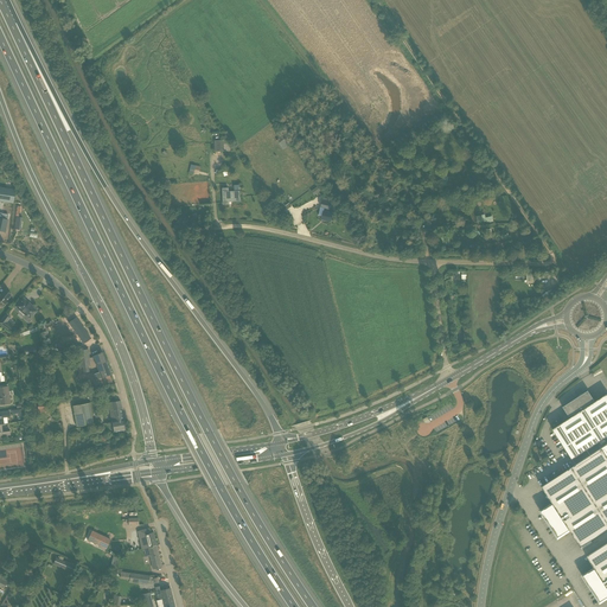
[(282,136),(276,141),(282,149),(288,145),(282,136)]
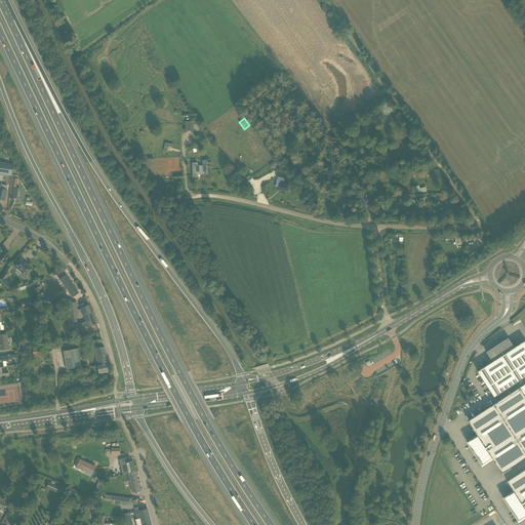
[(199,121),(193,121),(186,121),(186,122),(186,131),(200,130),(199,121)]
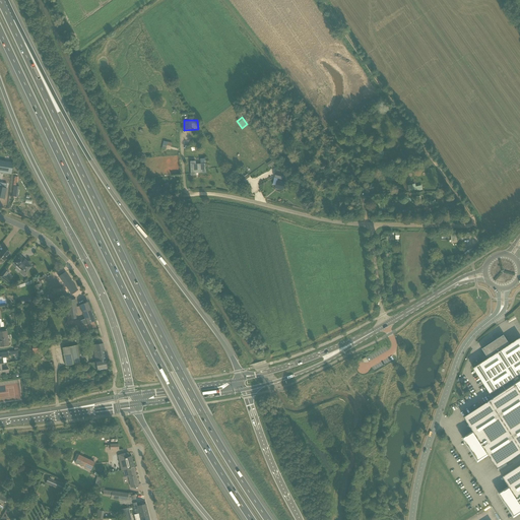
[(13,165),(11,161),(0,159),(0,173),(7,174),(6,180),(10,180),(13,165)]
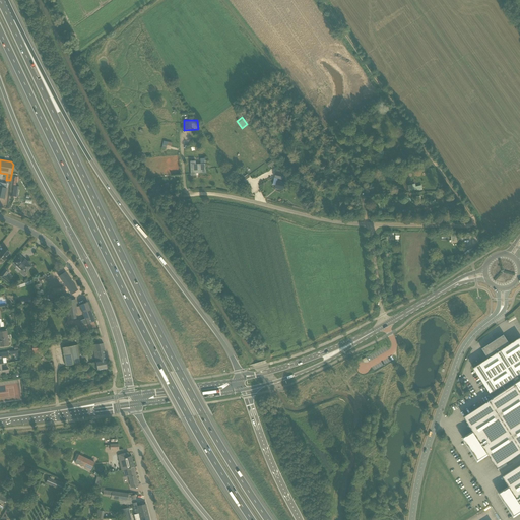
[(205,173),(205,164),(196,164),(196,161),(191,161),(192,175),(196,175),(196,173),(205,173)]
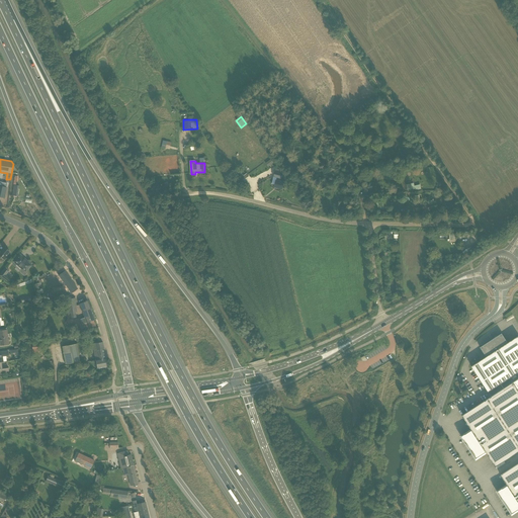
[(275,171),(273,177),(281,179),(282,173),(283,170),(276,168),(275,171)]
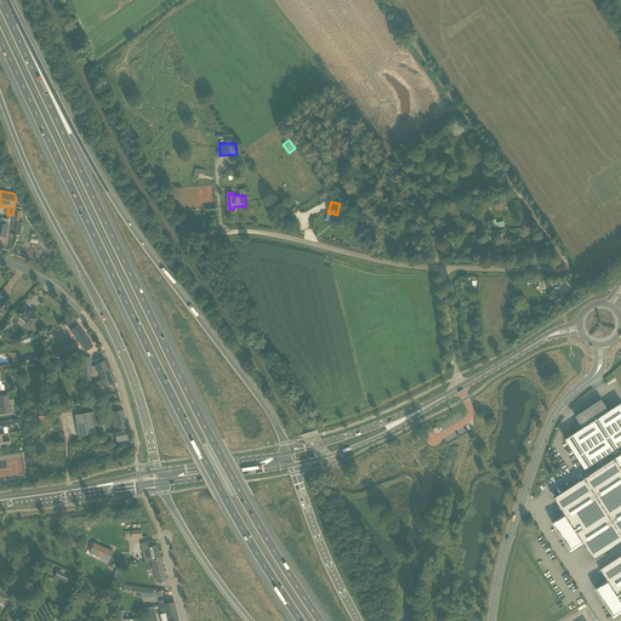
[(329,224),(339,227),(341,218),(331,216),(329,224)]
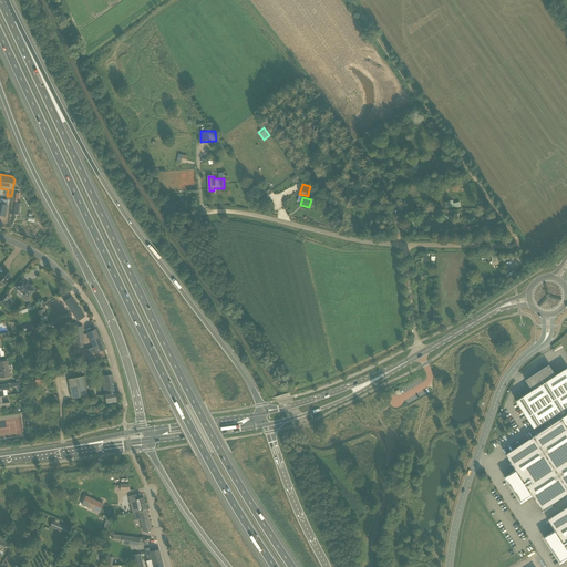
[(7,280),(10,276),(4,270),(1,275),(0,274),(0,282),(1,281),(4,285),(8,280),(7,280)]
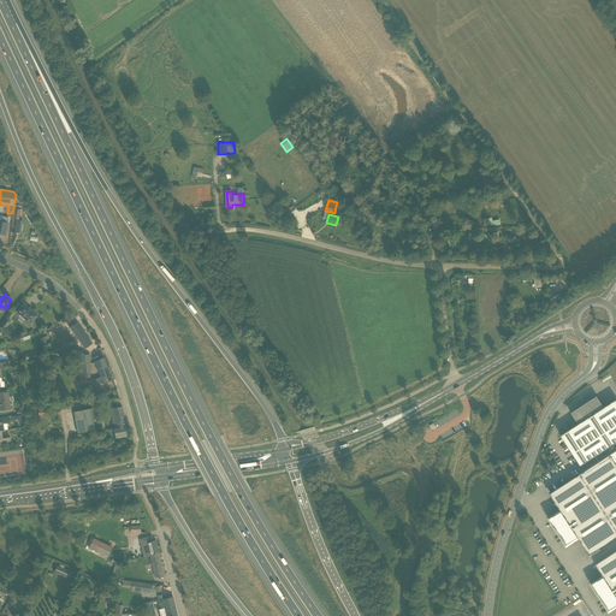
[(21,314),(27,319),(24,323),(24,324),(29,327),(30,327),(33,325),(30,323),(37,315),(33,312),(33,311),(23,303),(16,311),(21,314)]
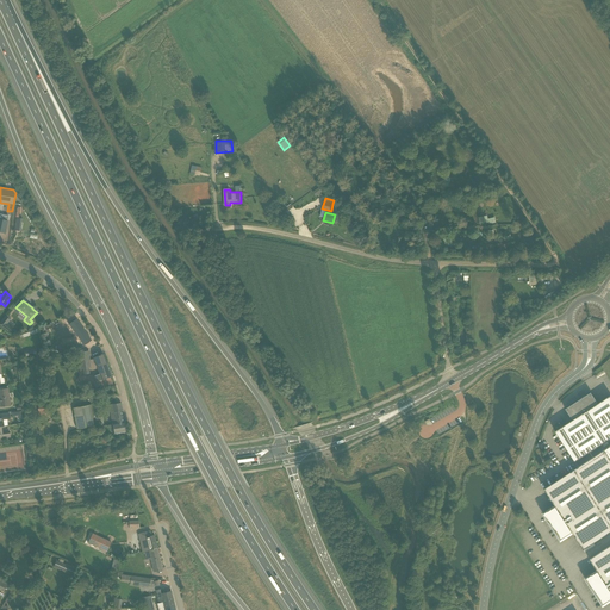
[(10,321),(5,316),(0,322),(0,325),(10,332),(13,328),(7,324),(10,321)]
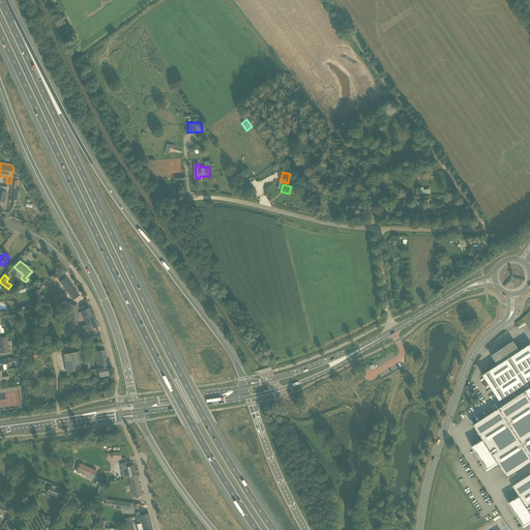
[(60,282),(66,291),(72,287),(66,277),(60,282)]
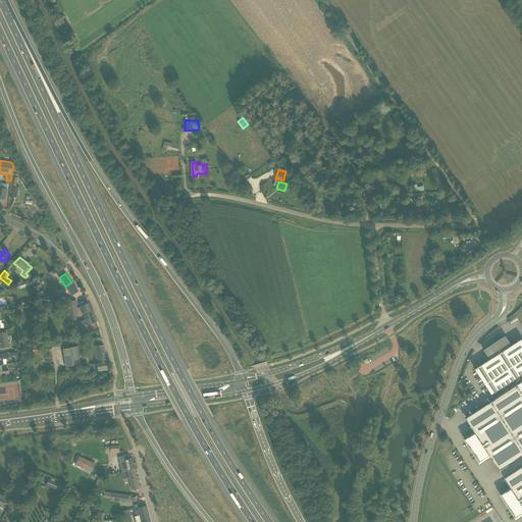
[(71,282),(65,286),(71,296),(79,291),(71,282)]
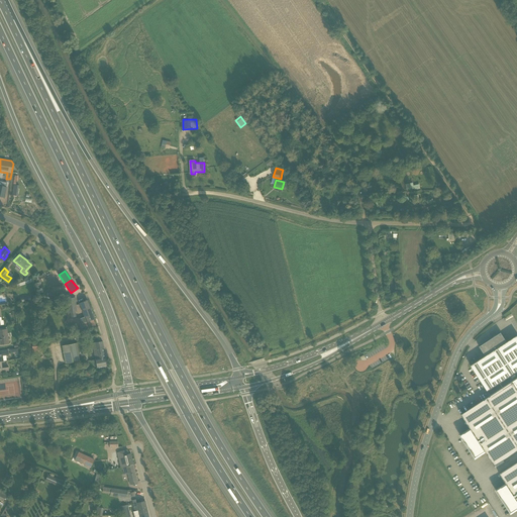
[(68,313),(70,313),(76,312),(77,312),(75,298),(66,299),(68,313)]
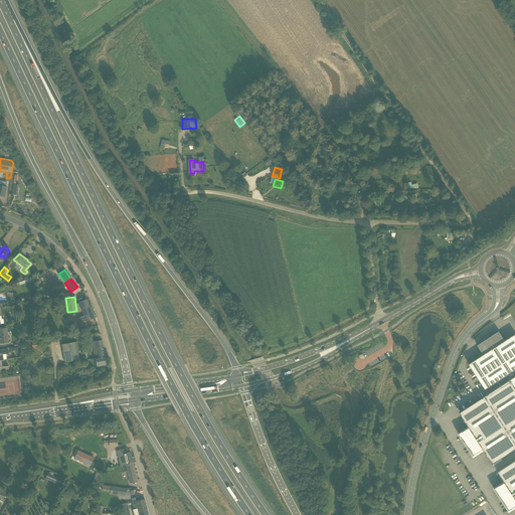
[(95,318),(88,299),(79,302),(84,316),(80,318),(81,323),(95,318)]
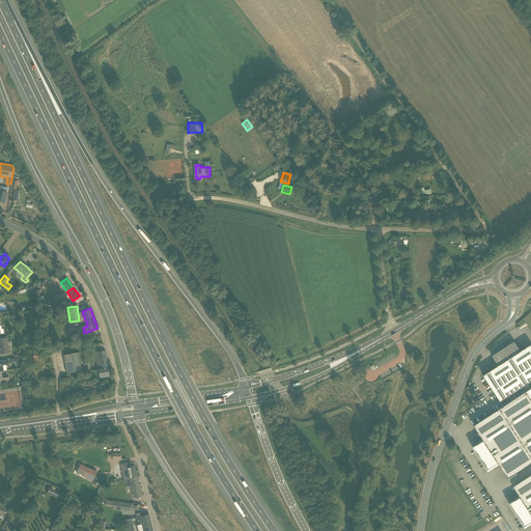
[(7,338),(0,338),(0,348),(1,355),(8,353),(7,338)]
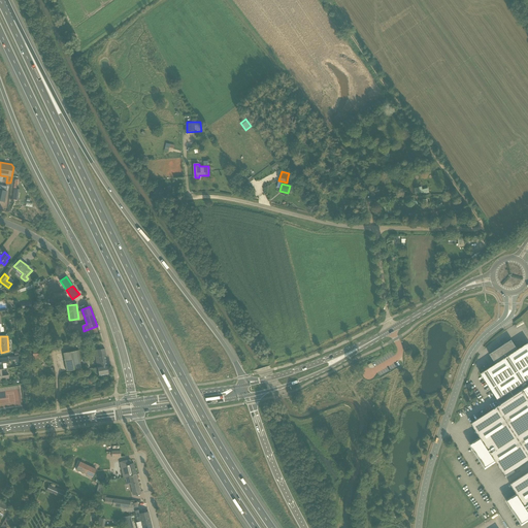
[(512,340),(489,354),(495,364),(481,373),(497,400),(527,380),(527,342),(518,350),(512,340)]
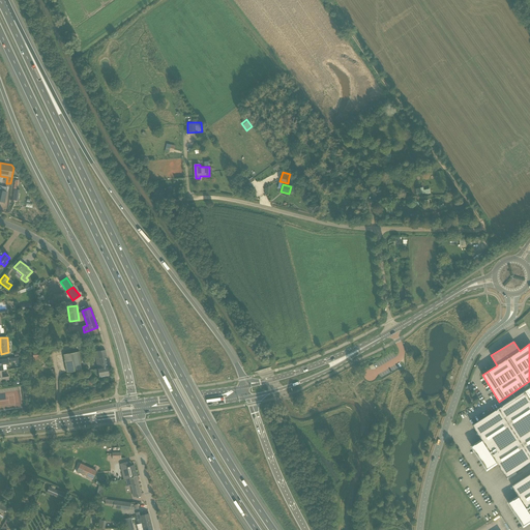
[(98,369),(109,366),(105,350),(93,352),(94,358),(96,358),(98,369)]
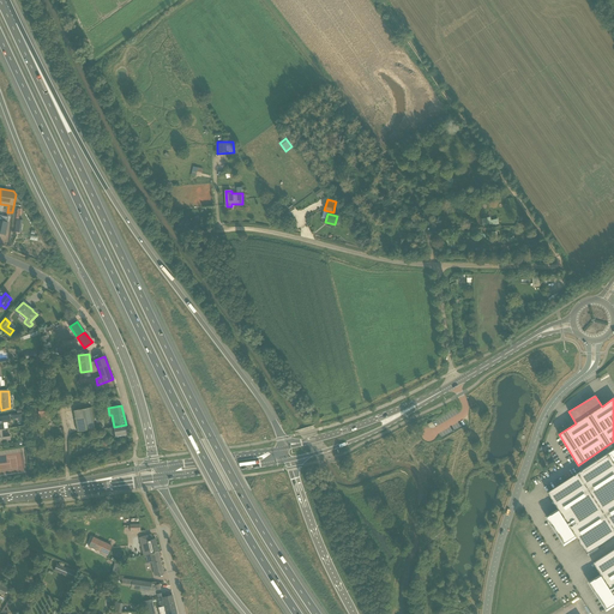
[(102,427),(101,421),(101,420),(97,421),(95,407),(73,410),(77,432),(102,427)]
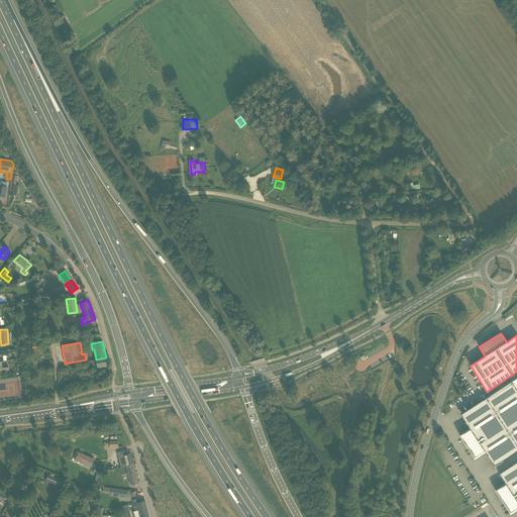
[(0,362),(2,362),(1,355),(9,354),(8,350),(0,351),(0,362)]
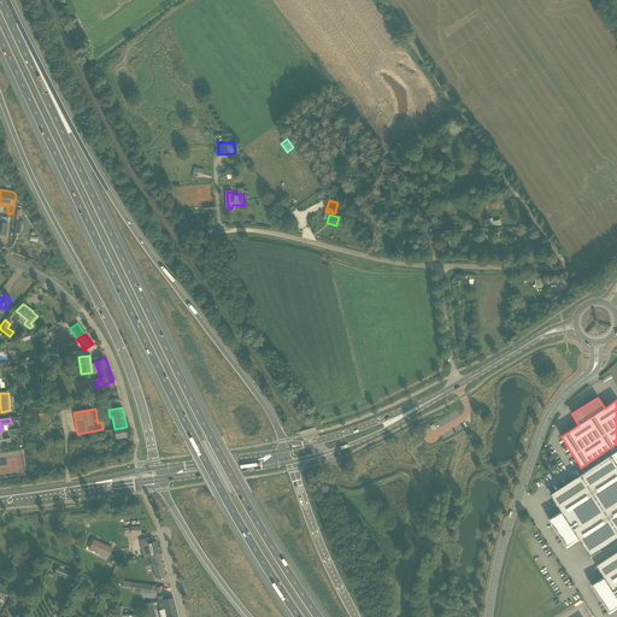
[(127,427),(115,429),(113,429),(115,433),(116,439),(128,436),(127,427)]
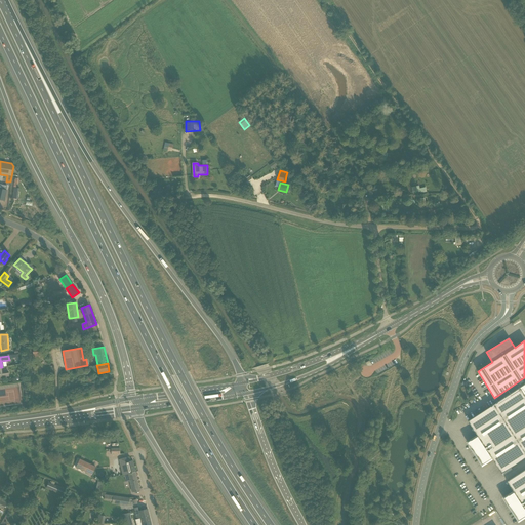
[(2,367),(0,367),(0,376),(9,376),(8,372),(1,373),(0,368),(2,368),(2,367)]
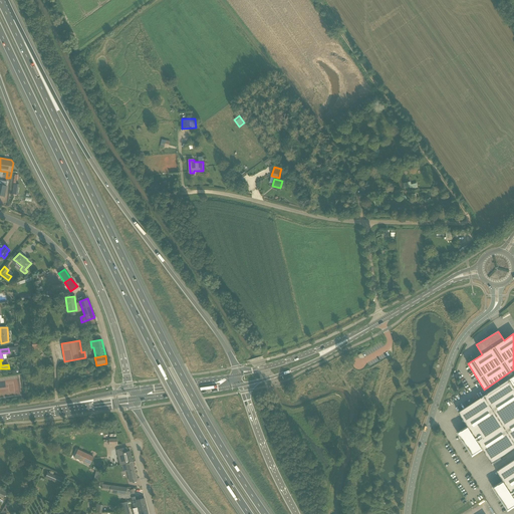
[(468,427),(458,433),(472,455),(482,449),(491,463),(513,448),(513,375),(509,379),(458,413),(468,427)]
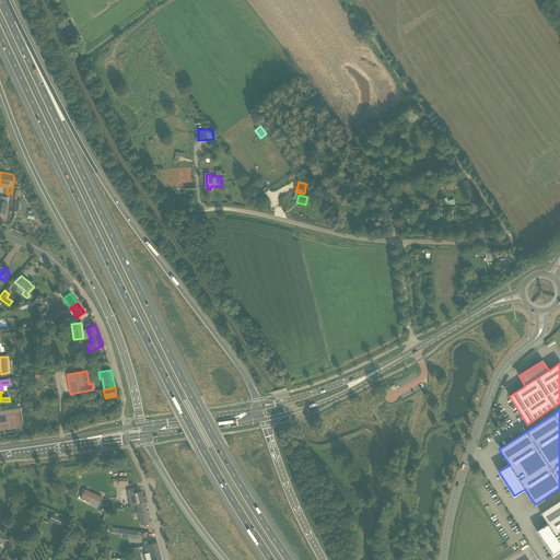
[(138,513),(141,525),(149,523),(144,503),(141,491),(137,492),(136,488),(128,490),(130,500),(132,506),(135,514),(138,513)]
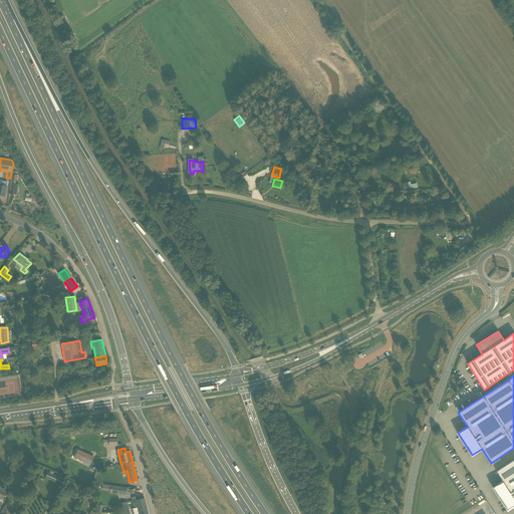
[(89,455),(78,450),(74,458),(89,466),(93,457),(92,457),(89,455)]
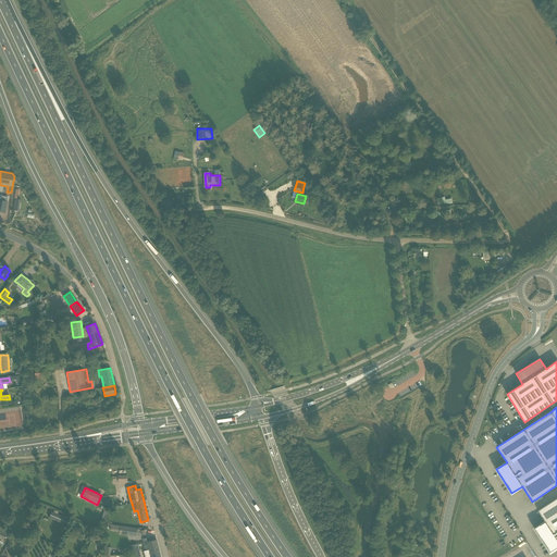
[(556,547),(556,498),(537,511),(545,522),(535,529),(551,552),(556,547)]
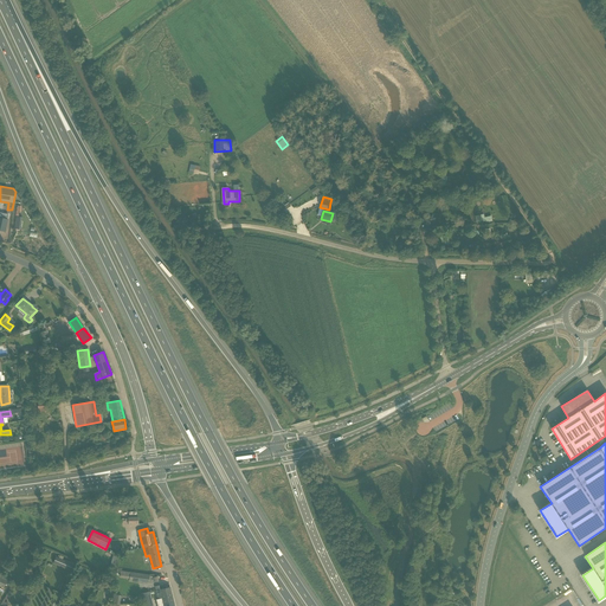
[(53,563),(70,571),(73,565),(73,563),(65,559),(64,560),(63,560),(59,558),(56,556),(53,563)]
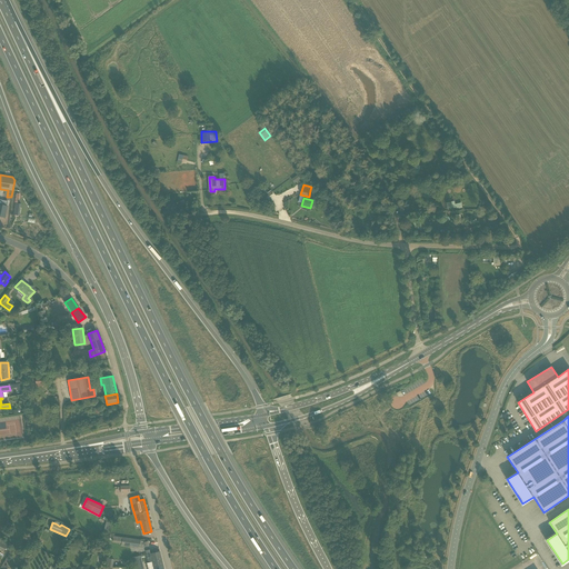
[(139,548),(140,540),(113,536),(112,542),(121,543),(121,546),(139,548)]
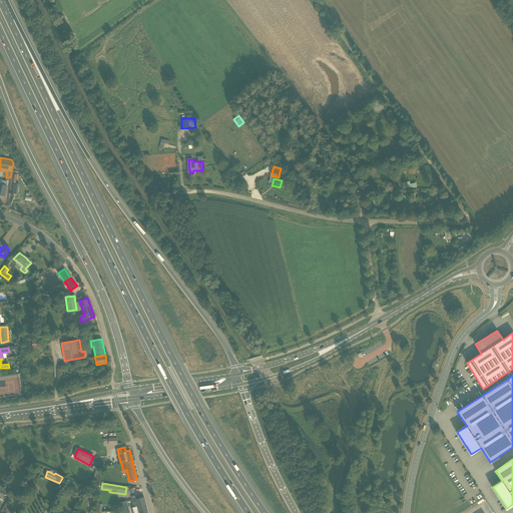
[(131,500),(133,508),(137,507),(137,509),(139,509),(139,511),(146,509),(144,497),(131,500)]
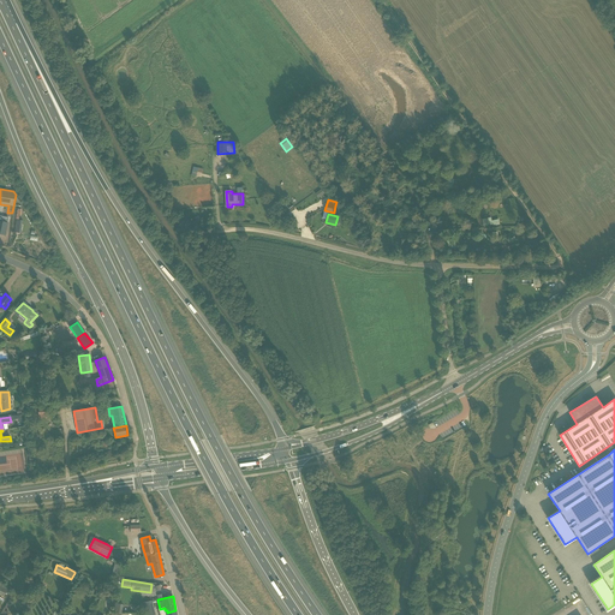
[(143,603),(145,614),(151,614),(154,614),(153,611),(154,611),(151,601),(143,603)]
